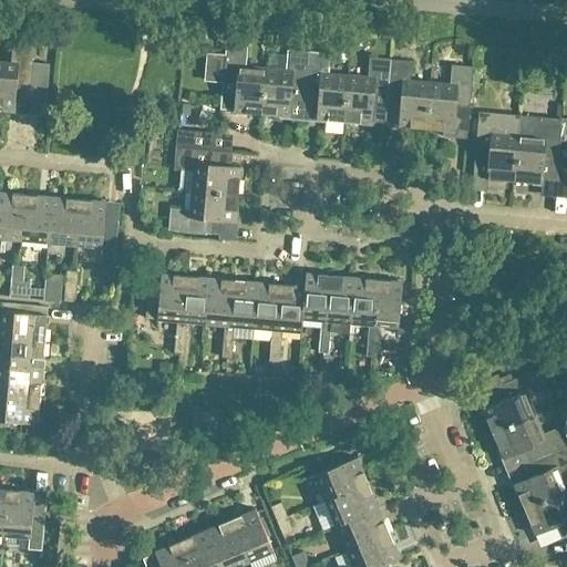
[(31,62),(33,47),(12,44),(10,64),(0,63),(0,109),(13,111),(14,98),(28,99),(31,62)]
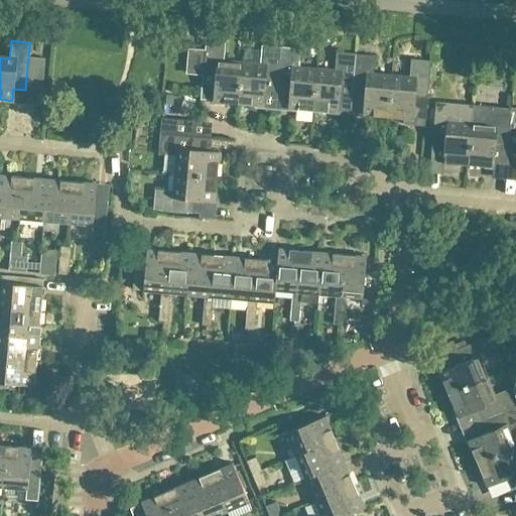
[(224,43),(205,41),(204,53),(191,52),(190,73),(203,74),(200,99),(213,100),(213,102),(238,104),(241,63),(223,61),(224,43)]
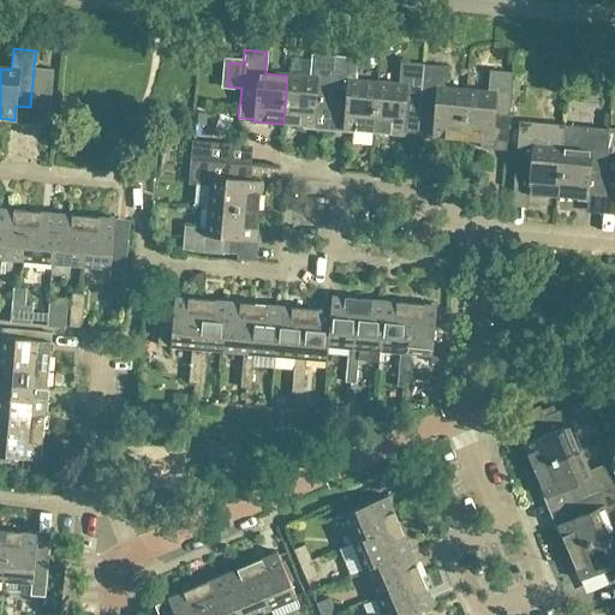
[(314,127),(316,99),(330,100),(334,58),(311,55),(309,77),(287,76),(284,124),(314,127)]
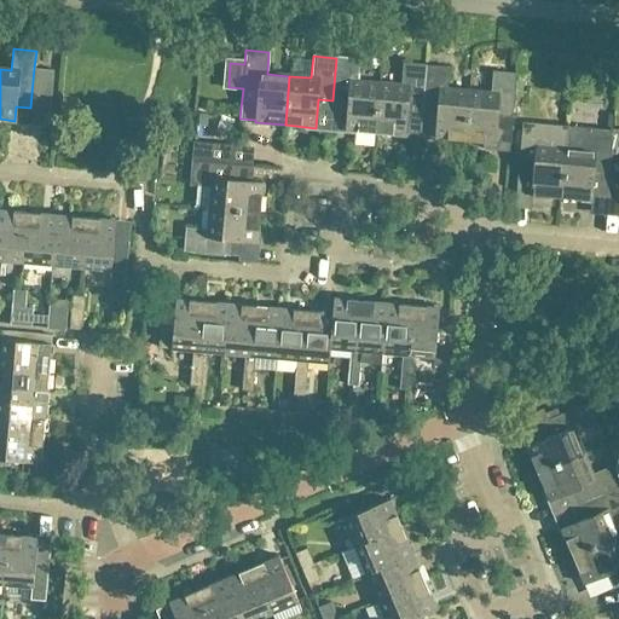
[(375,133),(380,84),(358,82),(359,59),(336,58),(333,100),(347,102),(345,131),(375,133)]
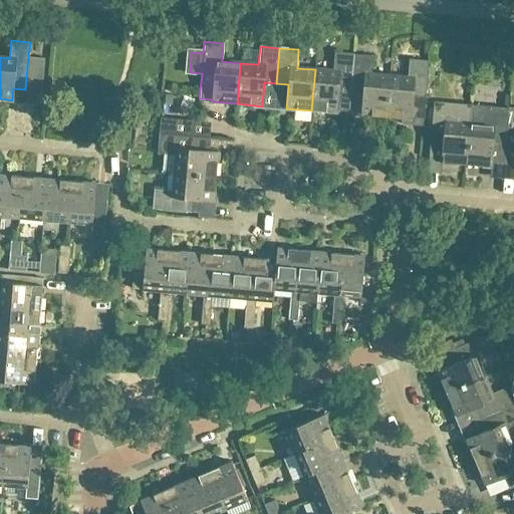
[(336,112),(338,89),(350,90),(353,54),(334,52),(333,71),(315,69),(311,110),(336,112)]
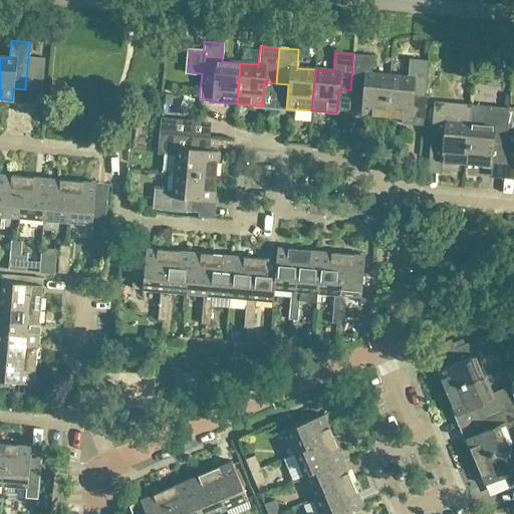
[(386,117),(390,76),(371,74),(373,56),(353,54),(350,90),(362,91),(360,114),(386,117)]
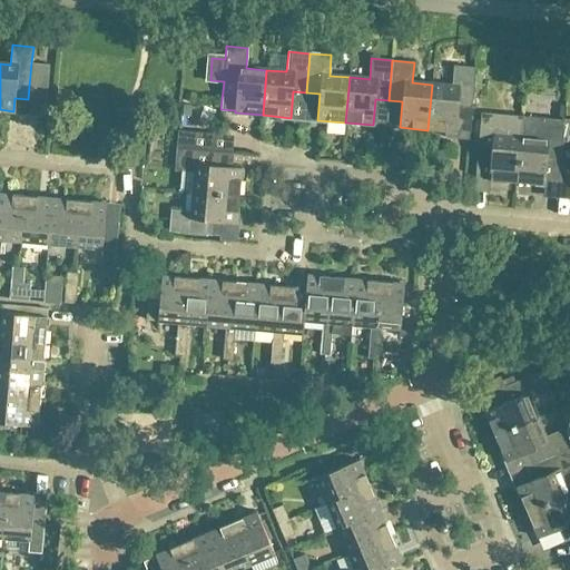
[(49,64),(31,62),(28,99),(45,100),(49,64)]
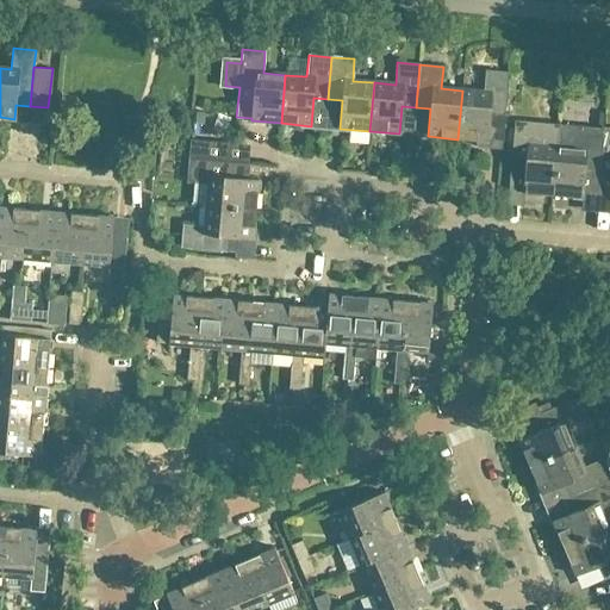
[(487,142),(490,113),(505,114),(509,73),(486,70),(484,92),(462,91),(458,139),(487,142)]
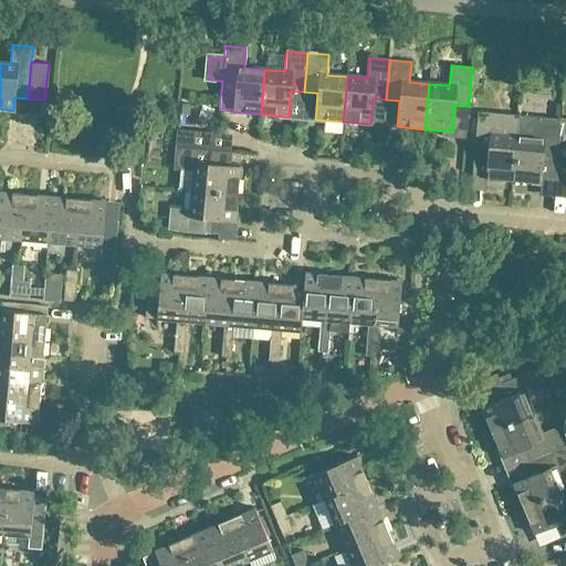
[(513,180),(516,136),(496,135),(499,114),(478,113),(472,164),(485,165),(484,178),(513,180)]
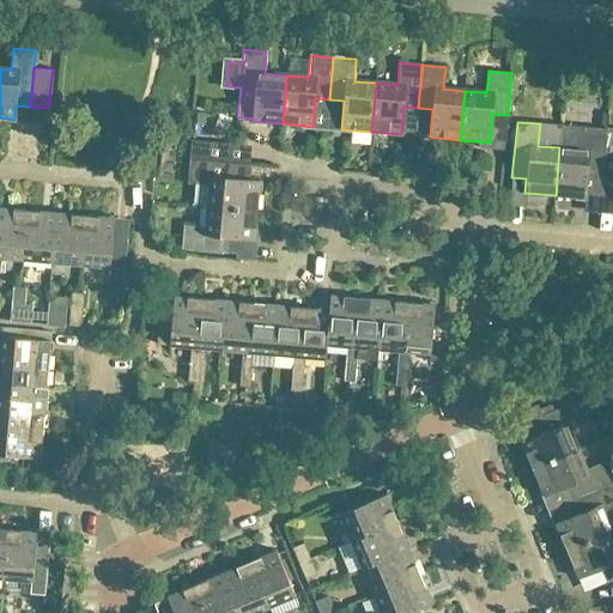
[(586,198),(586,195),(600,196),(602,171),(606,129),(562,126),(559,147),(556,195),(586,198)]
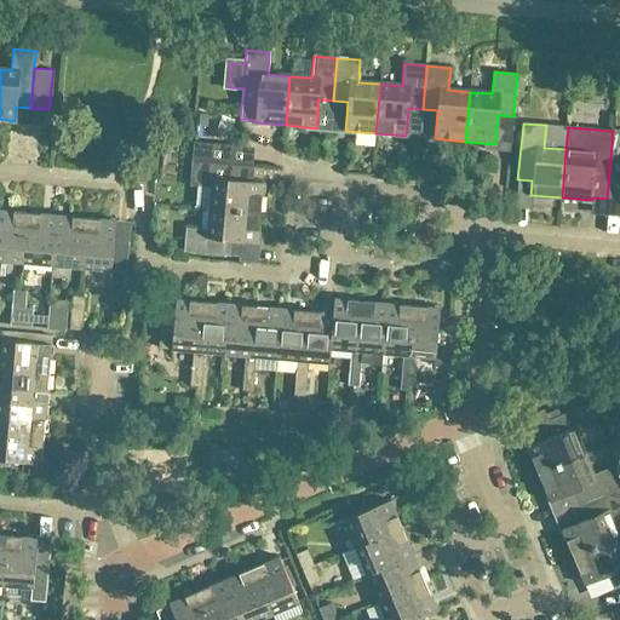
[(619,131),(613,131),(609,173),(619,173),(619,131)]
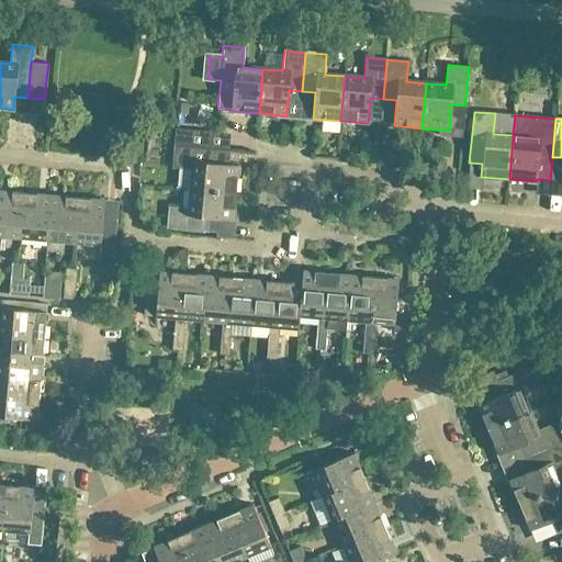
[(197,149),(198,136),(199,131),(176,128),(175,137),(173,147),(197,149)]
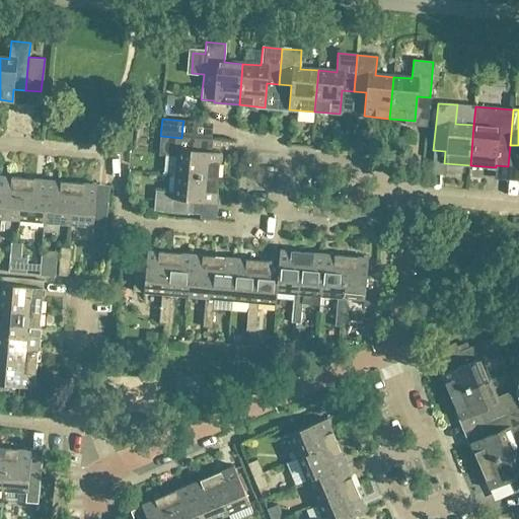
[(217,178),(219,153),(207,152),(208,140),(181,138),(160,136),(158,155),(177,157),(175,175),(217,178)]
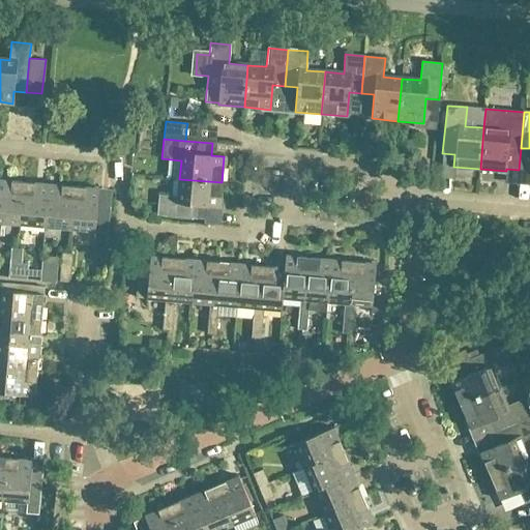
[(219,208),(222,182),(179,179),(177,198),(158,196),(156,215),(194,218),(195,206),(219,208)]
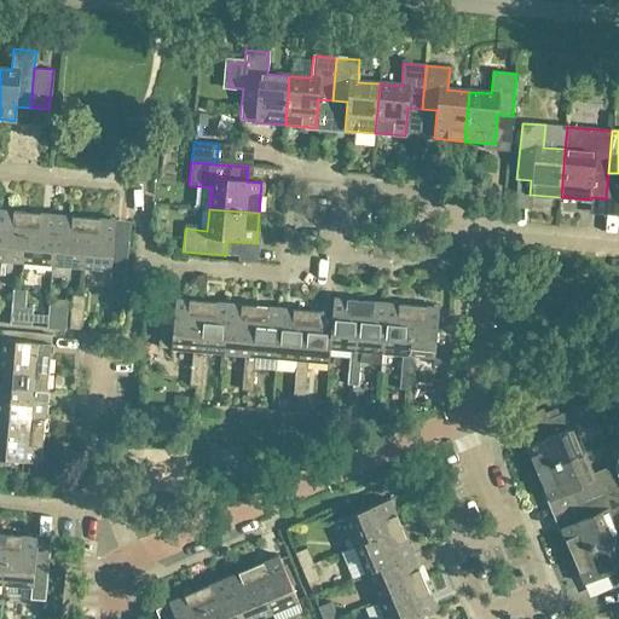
[(0,260),(21,264),(25,213),(0,210),(0,260)]
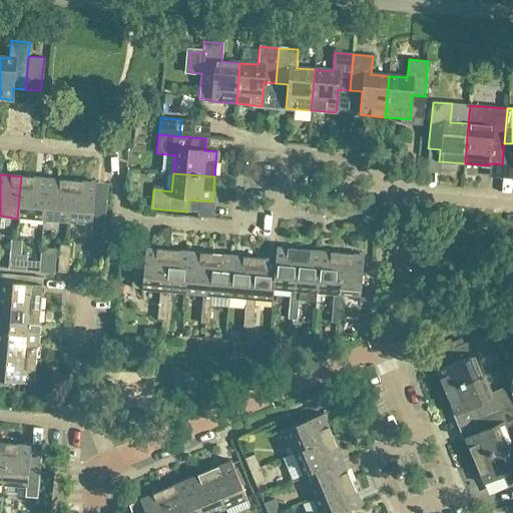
[(42,220),(46,178),(21,176),(17,218),(42,220)]
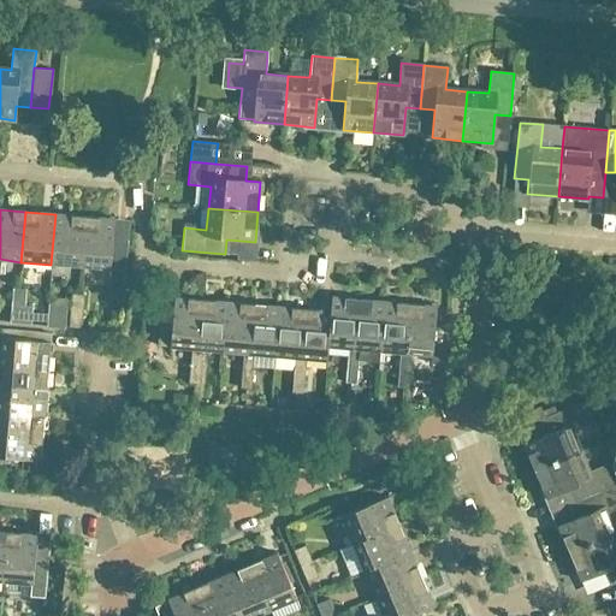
[(80,267),(84,218),(55,214),(51,265),(80,267)]
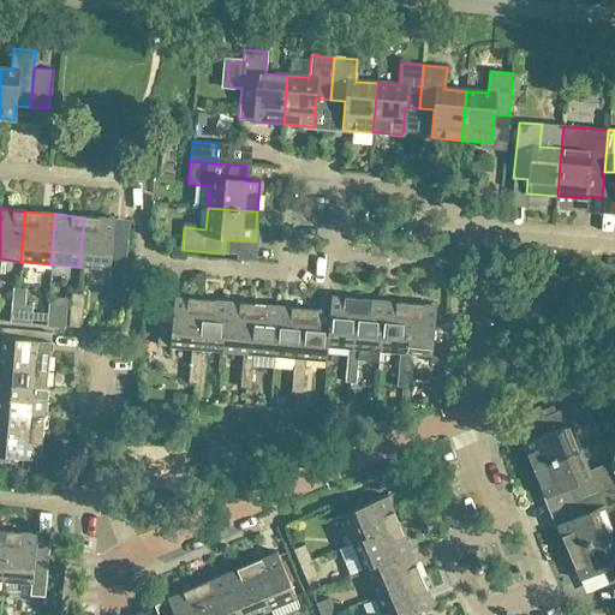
[(112,240),(114,220),(84,218),(79,267),(124,270),(126,242),(112,240)]
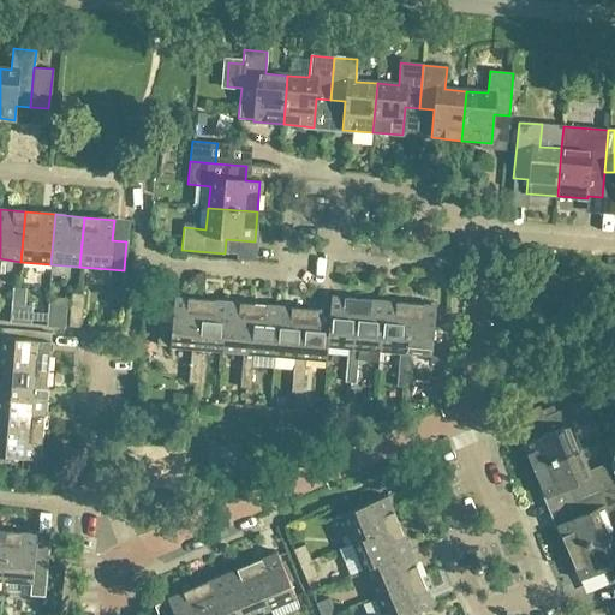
[(24,308),(25,291),(13,290),(11,306),(24,308)]
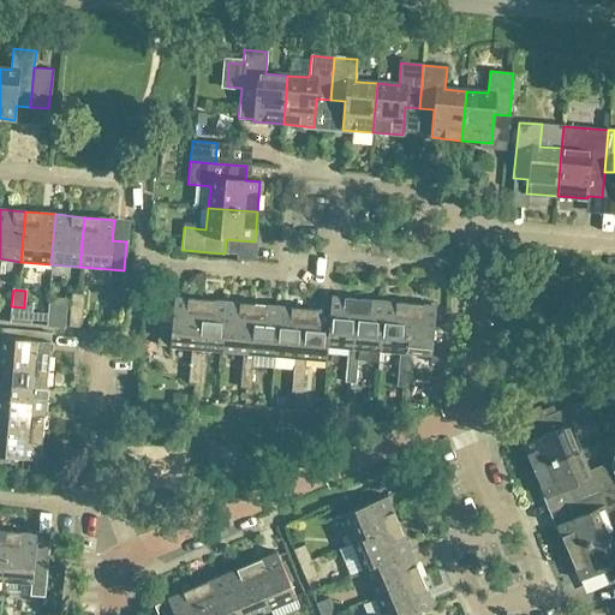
[(82,312),(83,296),(71,294),(70,311),(82,312)]
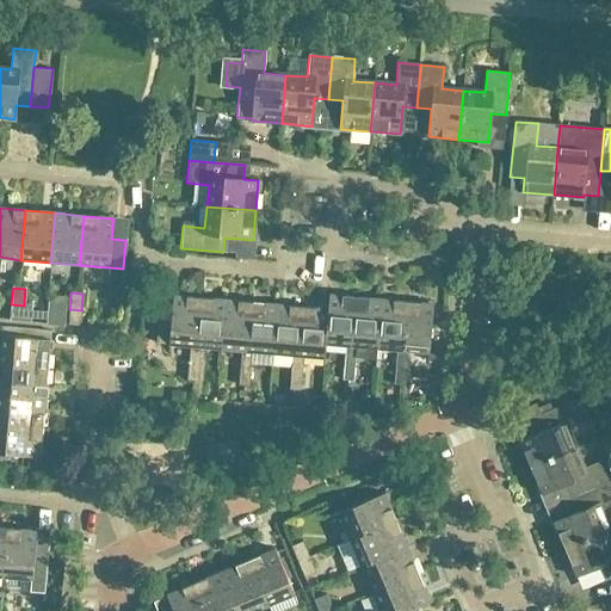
[(326,345),(329,295),(328,295),(327,309),(302,307),(298,357),(302,357),(325,358),(326,345)]
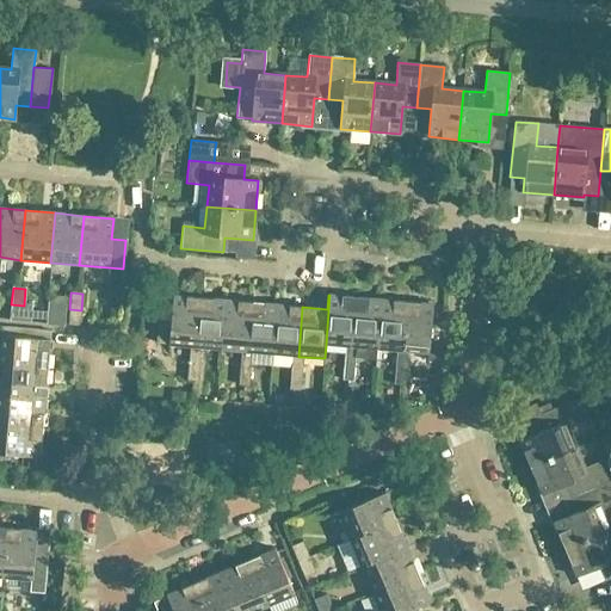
[(351,347),(356,297),(329,295),(326,345),(345,346),(351,347)]
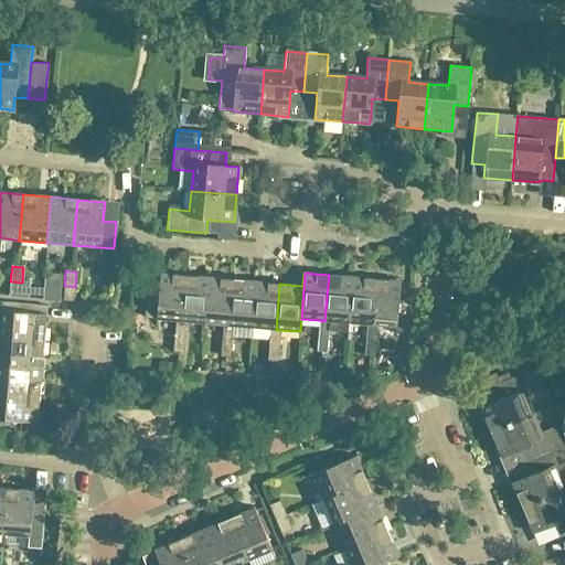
[(180,321),(184,276),(159,274),(159,275),(145,274),(144,287),(147,287),(144,318),(176,321),(180,321)]
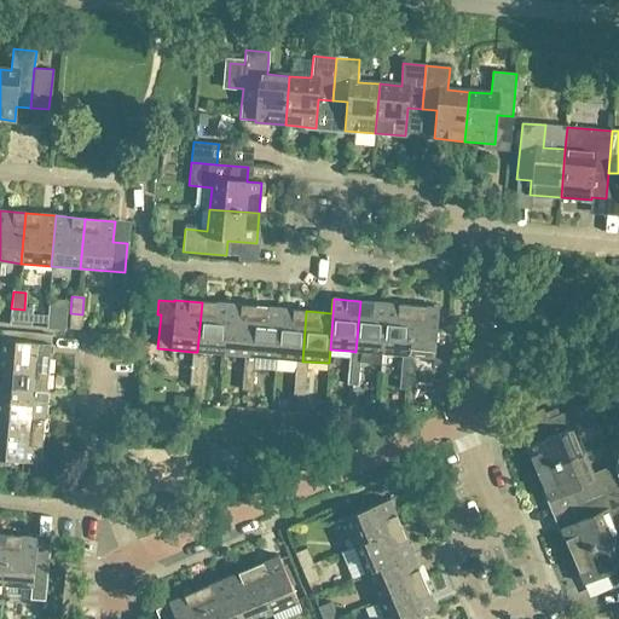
[(381,365),(382,353),(386,304),(360,301),(356,352),(362,352),(360,364),(381,365)]
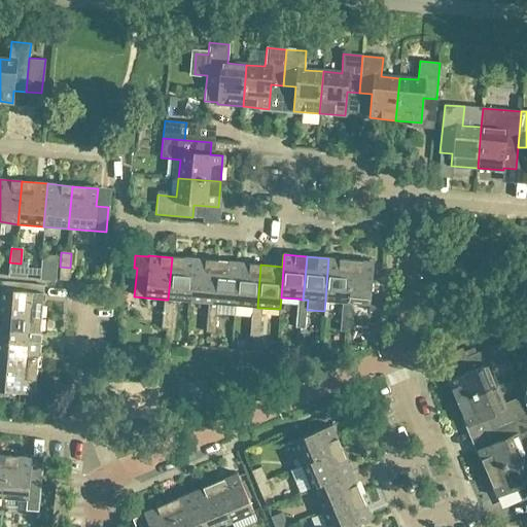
[(190,302),(194,259),(172,257),(168,300),(172,301),(190,302)]
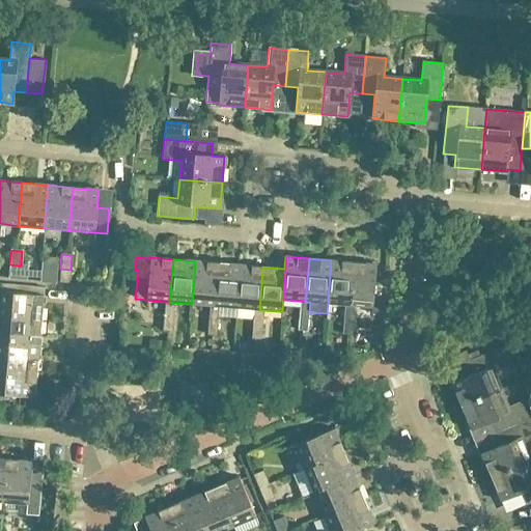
[(351,305),(354,262),(331,260),(328,303),(345,305),(351,305)]
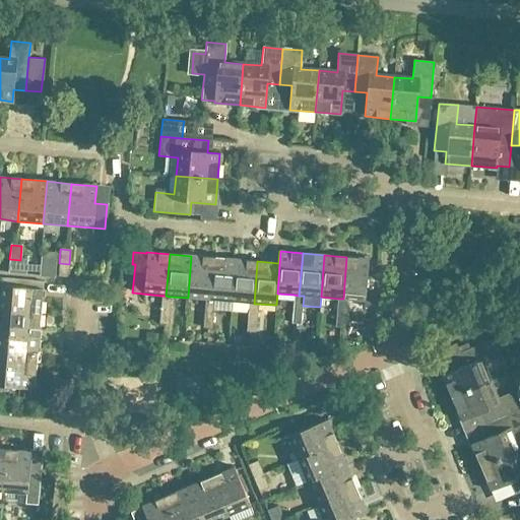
[(210,300),(213,258),(191,256),(188,298),(204,299),(210,300)]
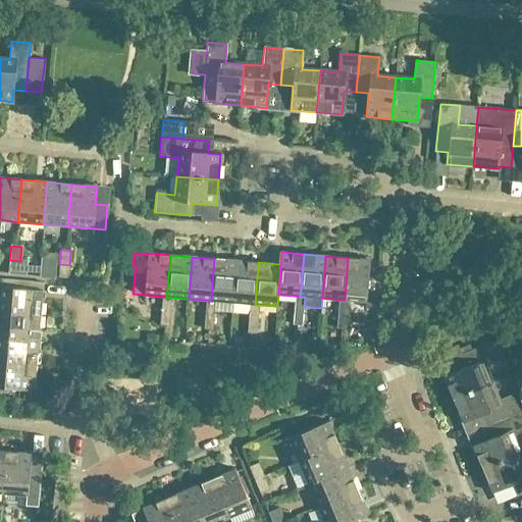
[(377,310),(380,271),(381,264),(370,263),(370,260),(348,258),(345,300),(349,301),(367,302),(366,309),(377,310)]
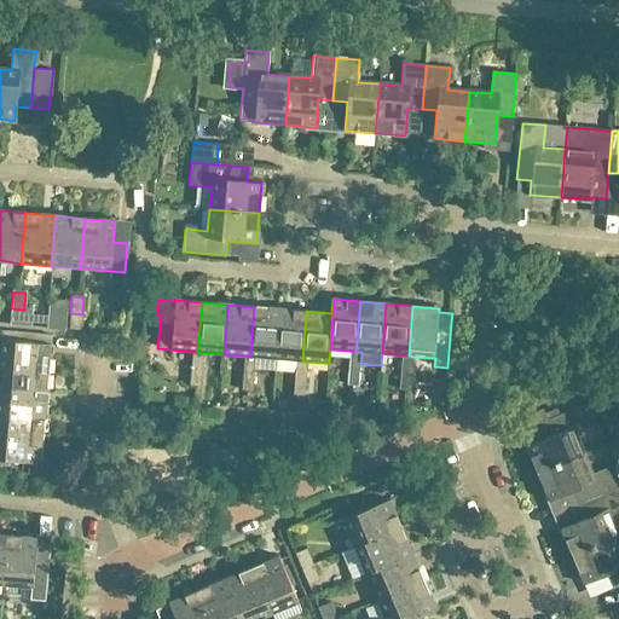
[(276,359),(281,308),(254,307),(250,357),(255,357),(276,359)]
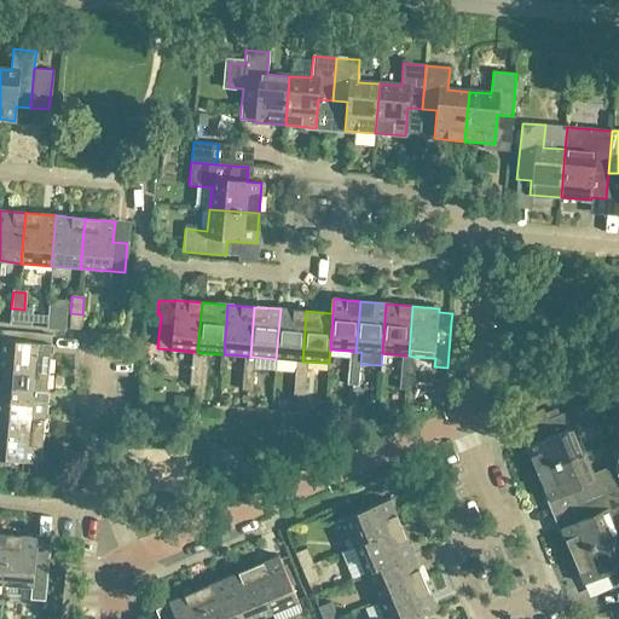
[(23,327),(24,310),(11,308),(10,325),(23,327)]
